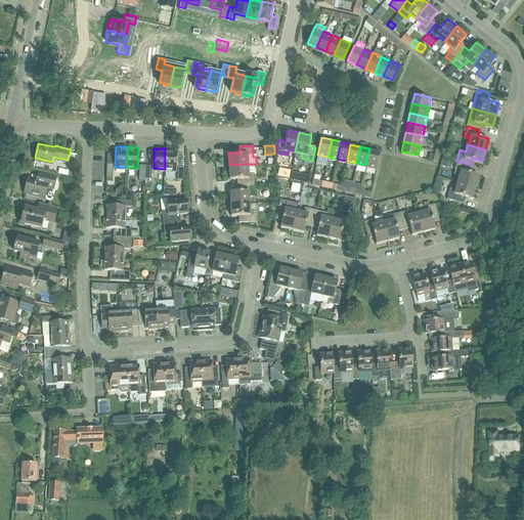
[(176,149),(165,148),(165,169),(176,169),(176,149)]
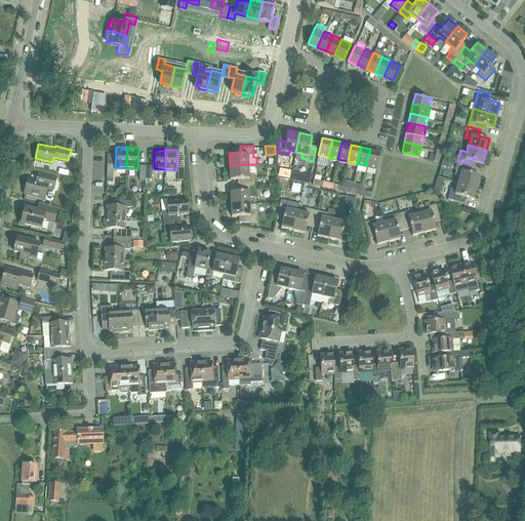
[(380,151),(370,149),(366,165),(376,167),(380,151)]
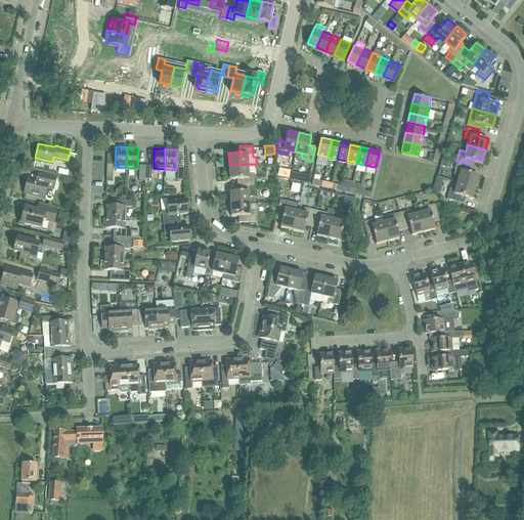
[(459,173),(457,180),(475,185),(479,173),(468,170),(470,165),(456,161),(453,172),(459,173)]
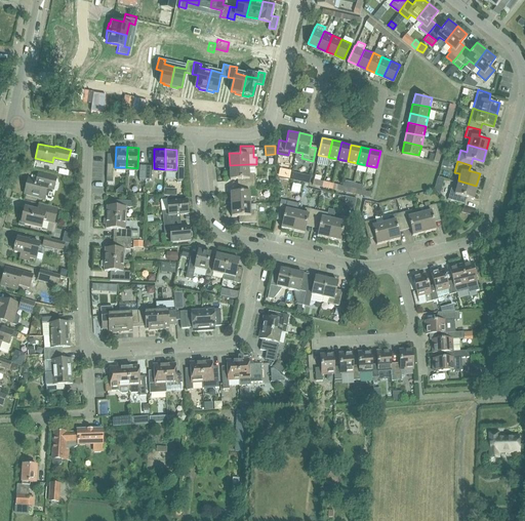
[(241,176),(241,183),(254,183),(254,171),(249,171),(248,164),(230,165),(230,177),(241,176)]
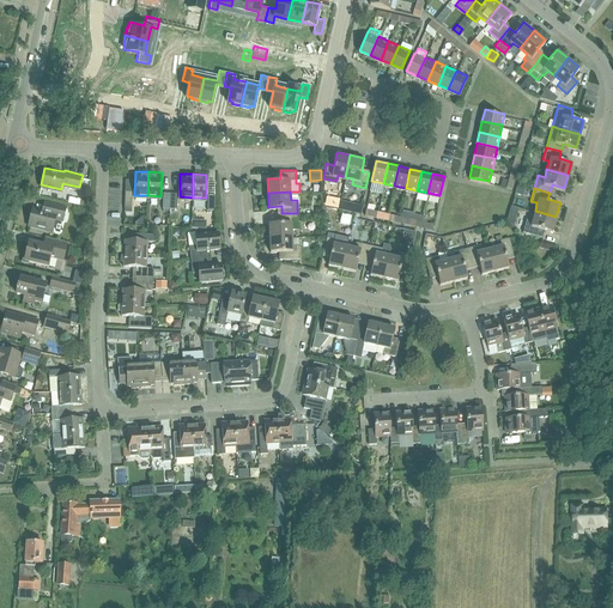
[(28,223),(52,229),(55,216),(62,218),(66,205),(49,201),(47,208),(32,205),(28,223)]
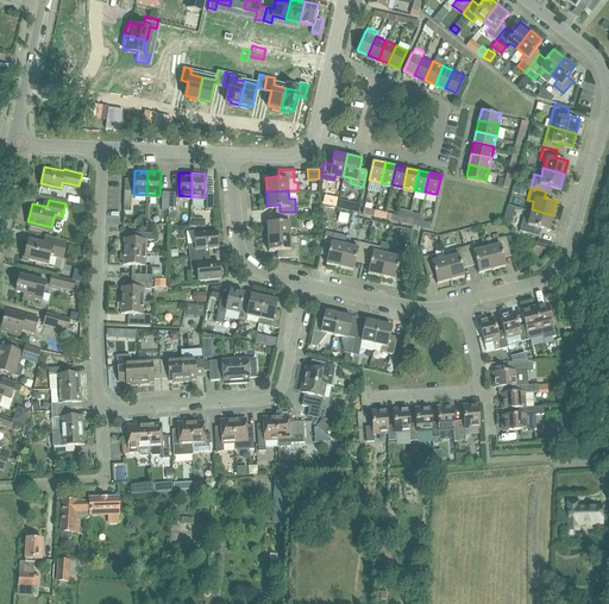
[(350,208),(358,211),(360,201),(352,200),(350,208)]
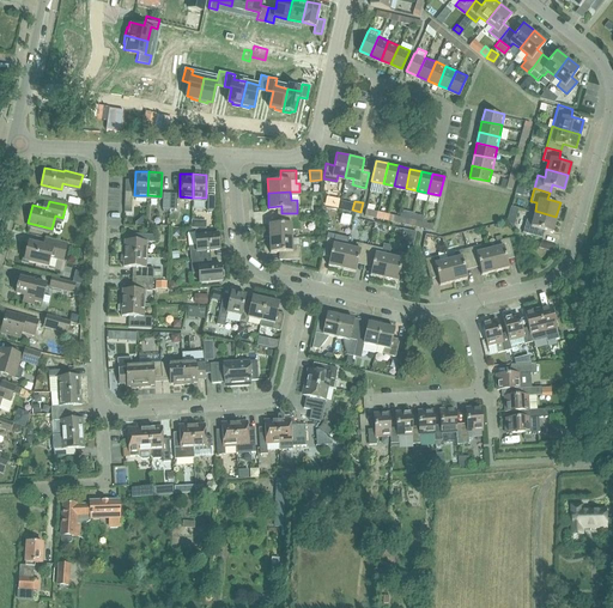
[(346,220),(347,212),(339,210),(337,218),(346,220)]
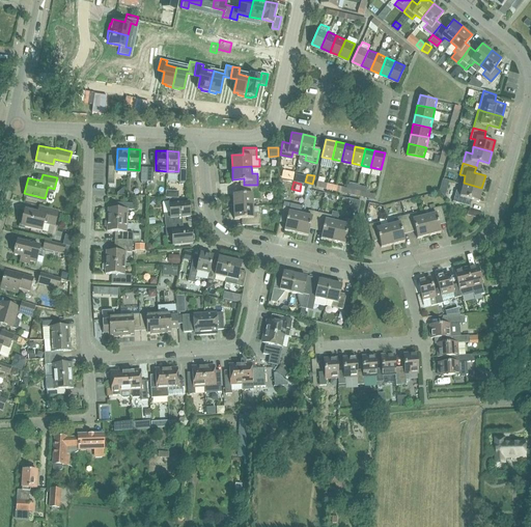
[(478,199),(481,188),(464,183),(462,189),(455,188),(453,198),(466,202),(468,196),(478,199)]
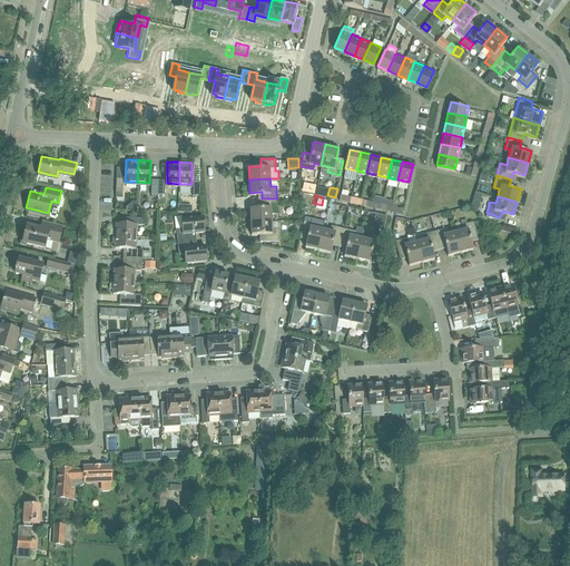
[(251,206),(251,220),(272,218),(271,211),(277,211),(276,198),(262,198),(263,206),(251,206)]
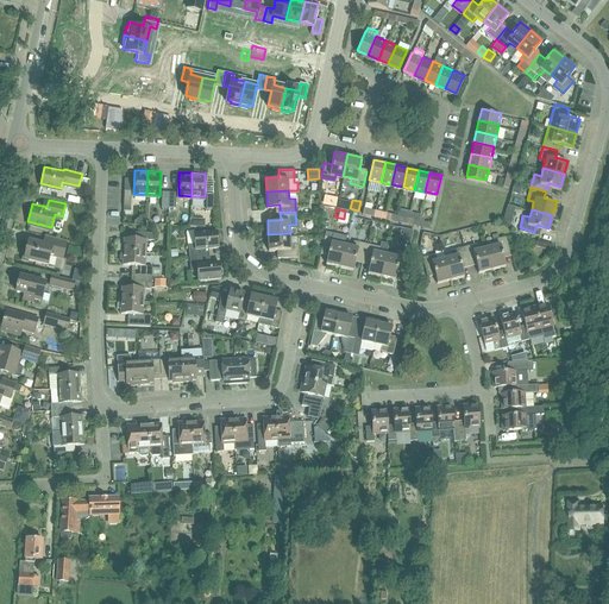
[(217,228),(194,231),(194,227),(186,228),(187,241),(188,241),(189,255),(205,253),(205,246),(218,245),(217,228)]
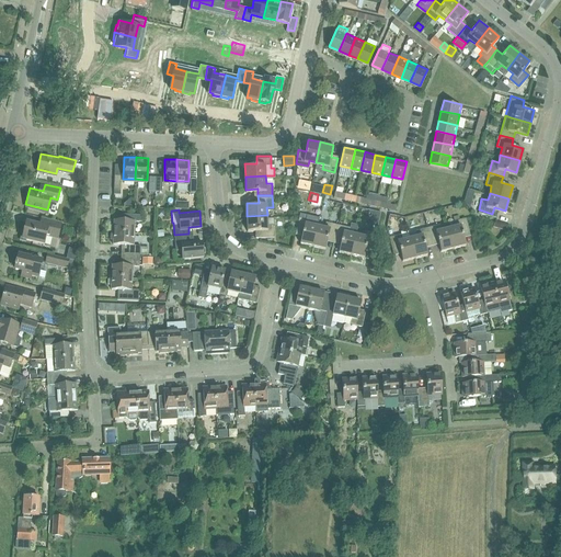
[(453,214),(454,218),(456,224),(448,226),(453,246),(466,242),(462,230),(469,229),(466,215),(459,217),(459,213),(453,214)]
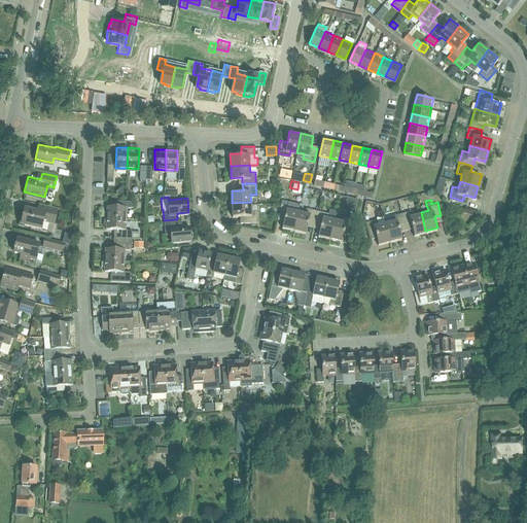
[(282,225),(293,229),(299,210),(291,208),(292,203),(285,201),(282,201),(278,213),(284,215),(282,225)]
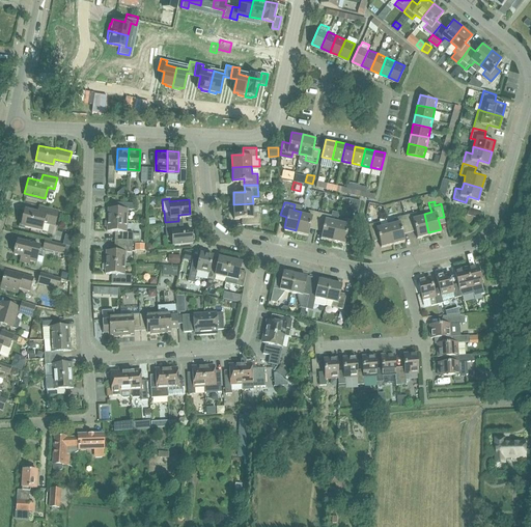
[(55,220),(58,207),(39,203),(37,212),(34,211),(34,210),(25,207),(21,223),(42,228),(44,220),(47,221),(48,218),(55,220)]
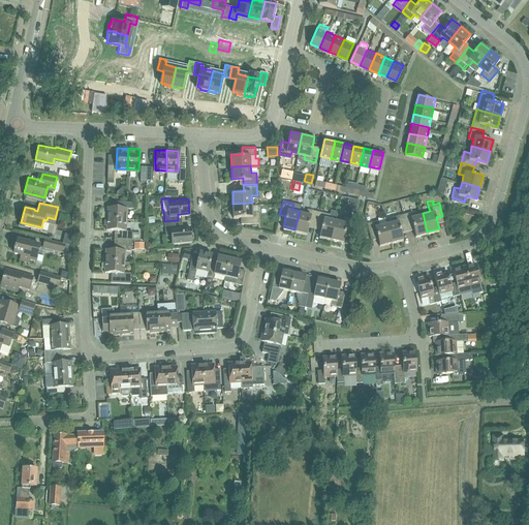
[(252,210),(252,203),(232,204),(234,215),(245,215),(245,221),(258,221),(257,211),(257,210),(252,210)]
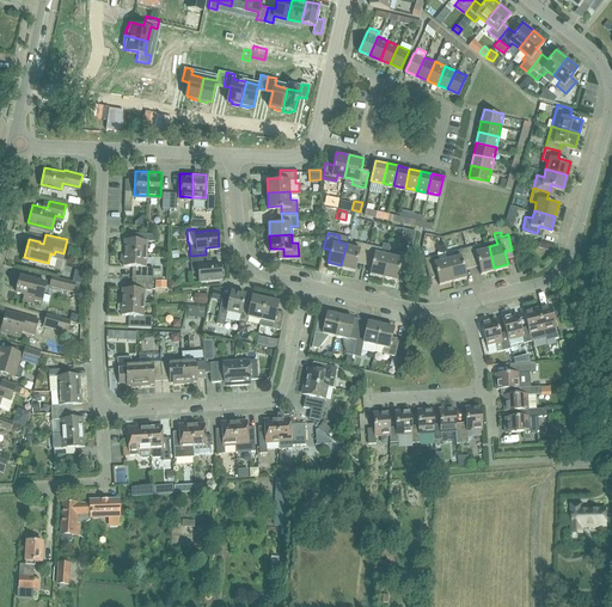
[(122,250),(146,251),(147,238),(124,237),(124,241),(122,241),(122,250)]
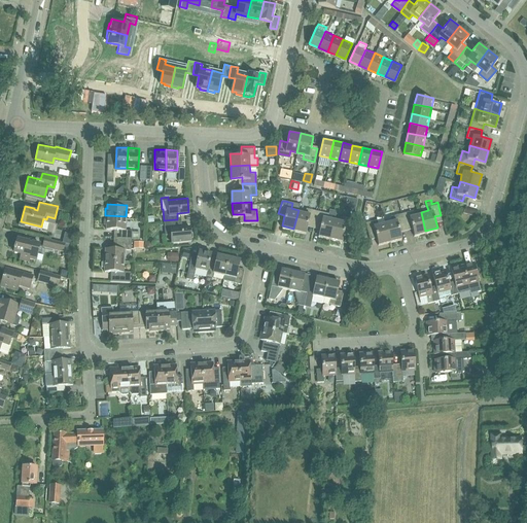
[(308,220),(314,221),(317,209),(306,206),(305,211),(299,210),(293,229),(306,232),(308,220)]
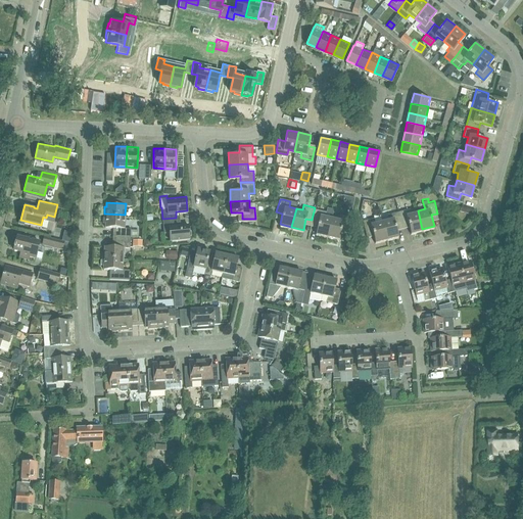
[(315,207),(312,220),(319,222),(316,232),(328,235),(332,217),(325,215),(326,209),(315,207)]
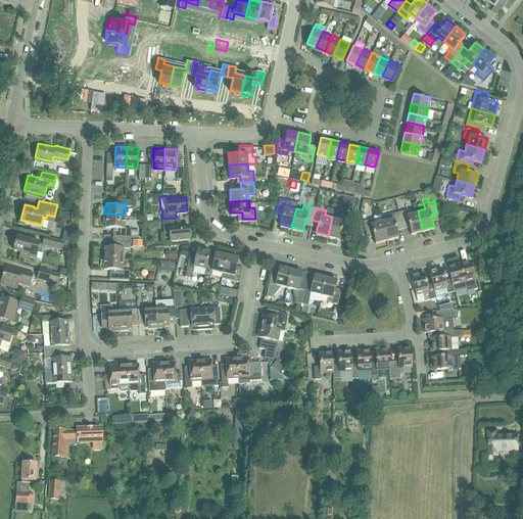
[(410,207),(398,209),(401,223),(408,221),(411,232),(422,229),(418,210),(411,213),(410,207)]
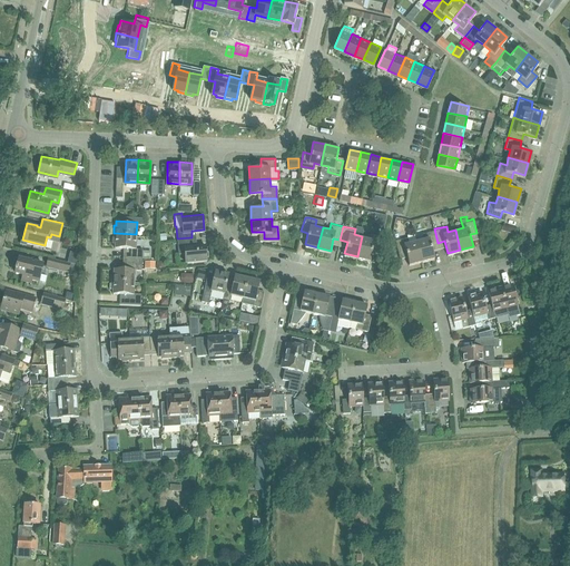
[(424,237),(416,240),(422,260),(434,256),(431,244),(438,243),(434,228),(422,232),(424,237)]
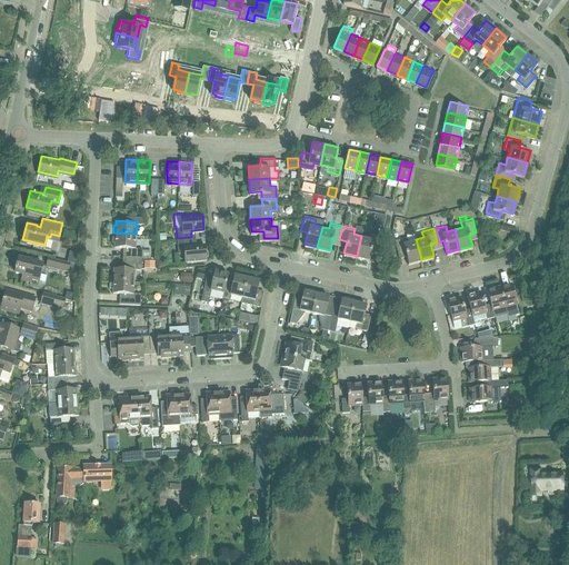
[(368,237),(361,236),(357,256),(369,258),(371,247),(379,248),(381,234),(370,231),(368,237)]
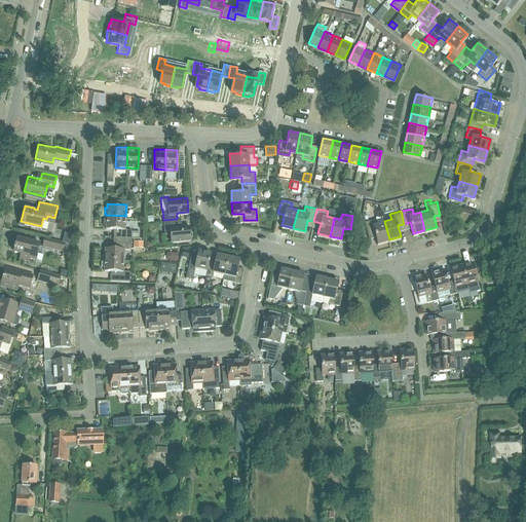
[(125,227),(125,216),(105,215),(105,222),(106,222),(106,226),(116,227),(116,236),(130,237),(132,227),(125,227)]
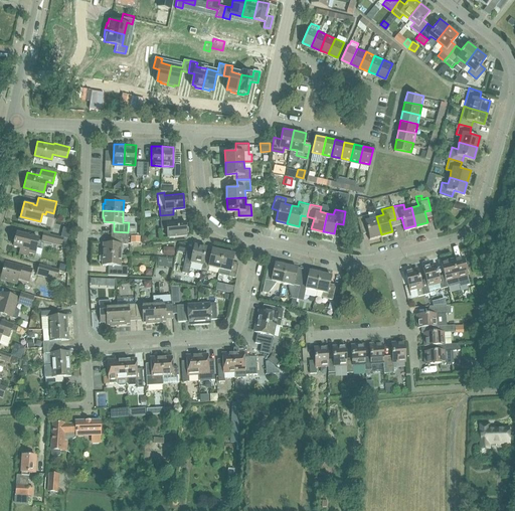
[(369,237),(381,234),(376,216),(369,218),(368,212),(357,215),(361,231),(362,231),(361,228),(366,226),(369,237)]
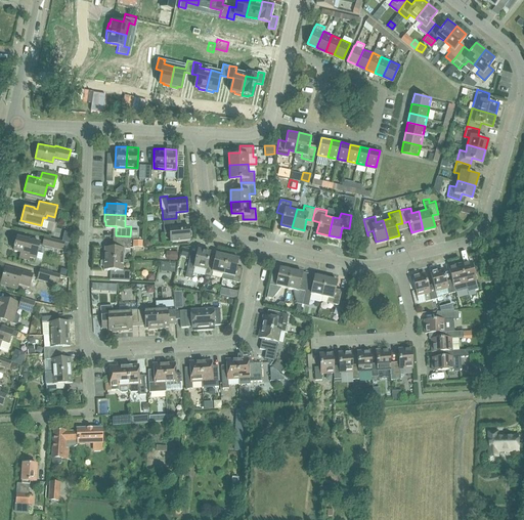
[(177,224),(176,218),(163,219),(164,231),(170,230),(170,240),(189,237),(188,223),(177,224)]
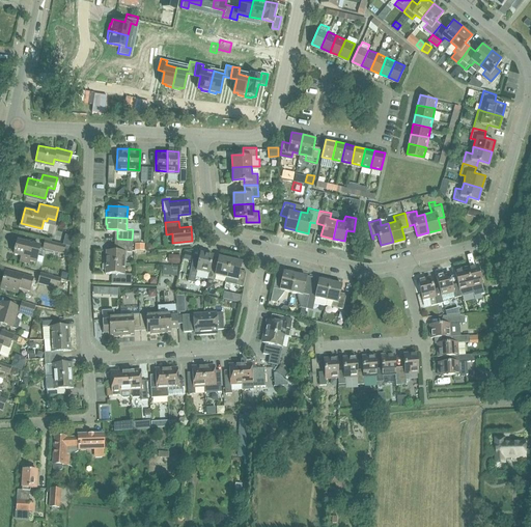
[(65,232),(63,242),(65,243),(72,244),(72,233),(65,232)]
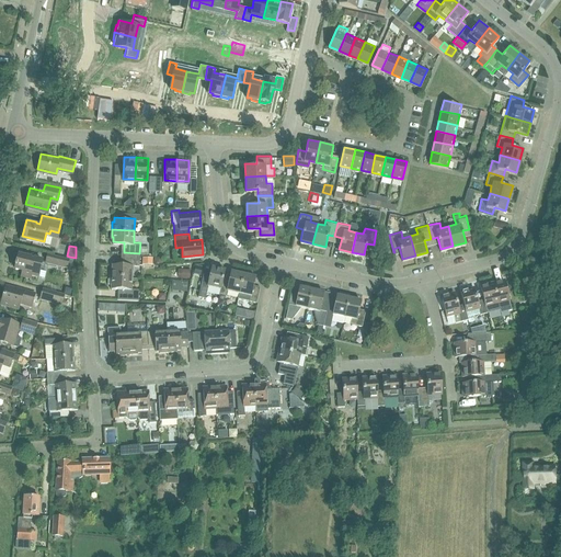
[(67,256),(47,251),(45,260),(67,265),(69,257),(67,256)]
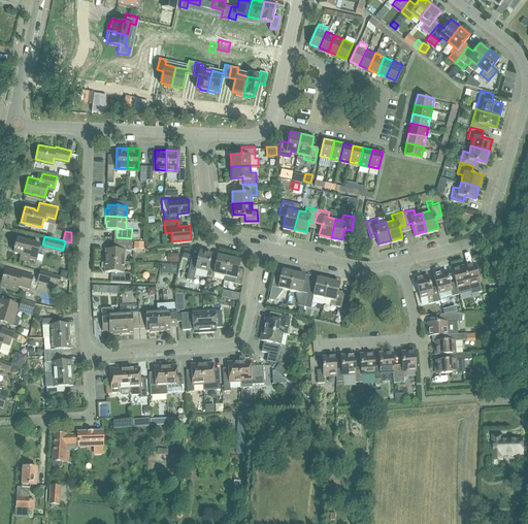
[(36,258),(39,242),(18,237),(15,244),(14,244),(13,248),(14,248),(14,251),(21,252),(20,257),(29,259),(29,256),(36,258)]
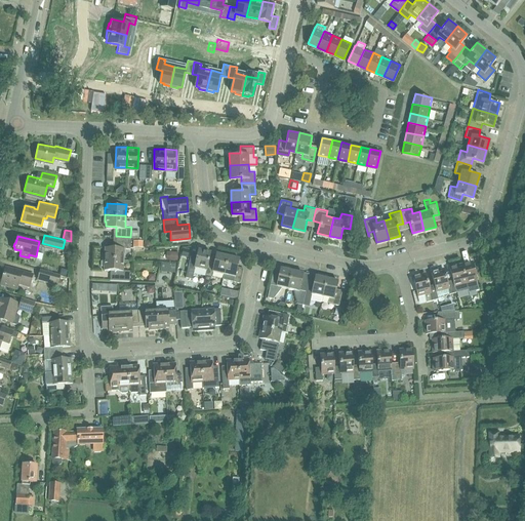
[(130,246),(130,237),(116,236),(115,245),(105,245),(105,249),(103,249),(103,256),(123,256),(124,246),(130,246)]
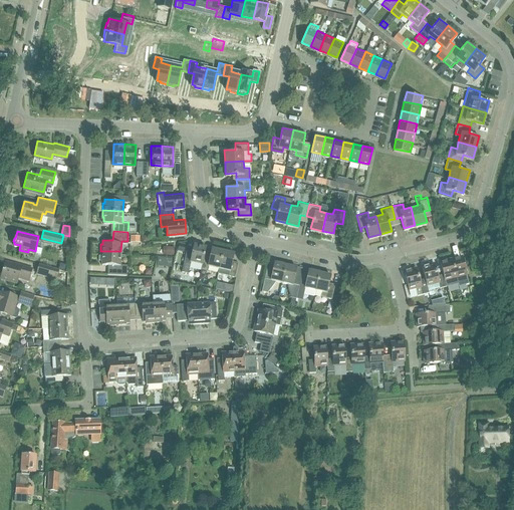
[(183,261),(182,269),(188,271),(190,265),(201,267),(204,253),(206,245),(194,242),(194,245),(192,253),(186,251),(186,252),(183,261)]
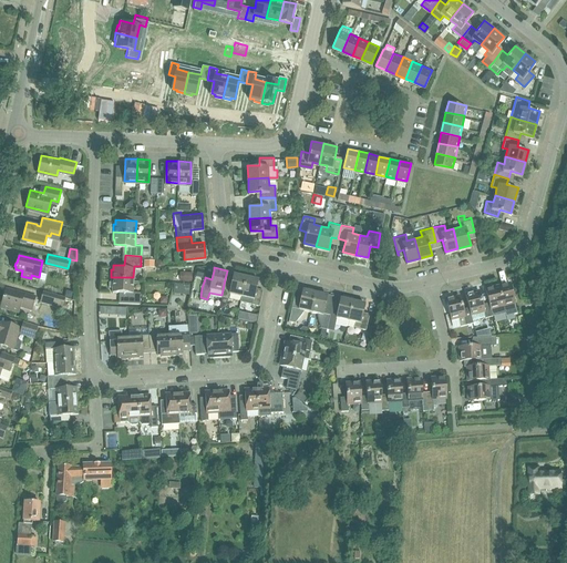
[(191,278),(191,269),(178,268),(178,277),(191,278)]
